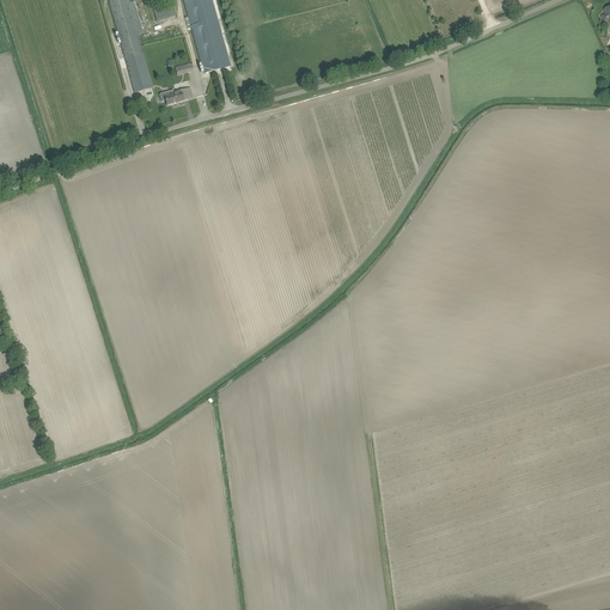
[(151,84),(138,37),(136,32),(140,31),(132,0),(127,1),(127,0),(107,0),(115,31),(121,50),(132,91),(151,86),(151,84)]
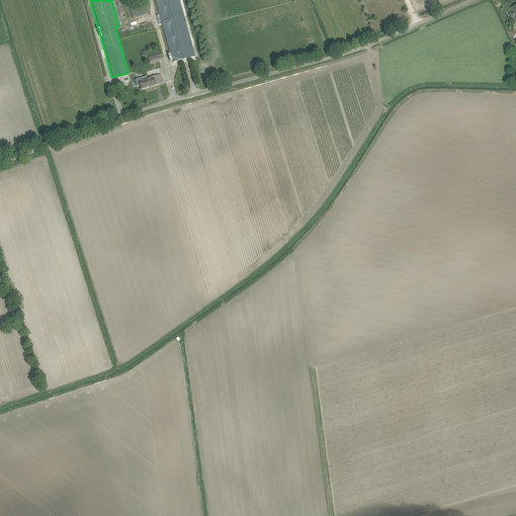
[(154,0),(171,61),(186,57),(170,0),(154,0)]
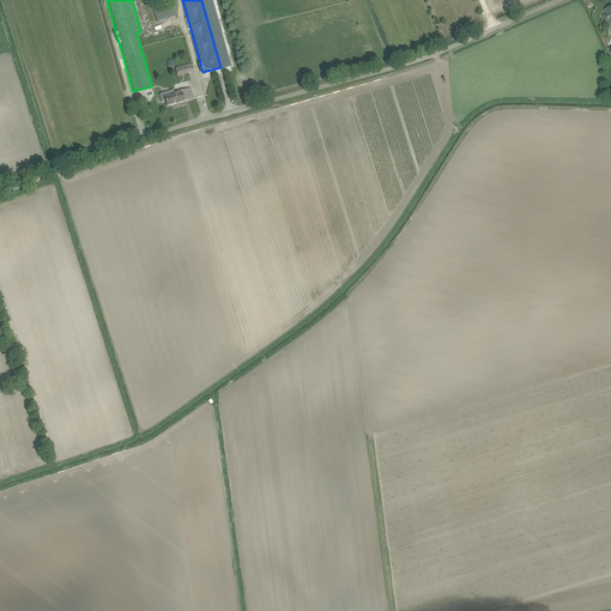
[(155,19),(174,14),(170,5),(152,10),(155,19)]
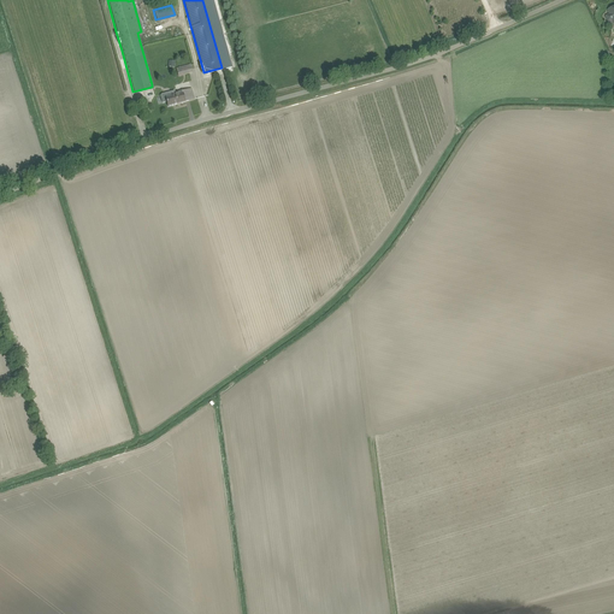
[(176,74),(190,70),(188,63),(175,66),(176,74)]
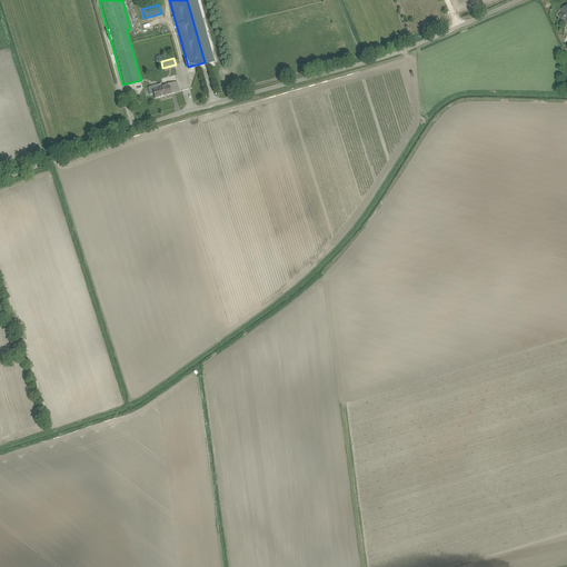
[(160,86),(151,89),(153,97),(162,93),(177,90),(175,80),(159,85),(160,86)]
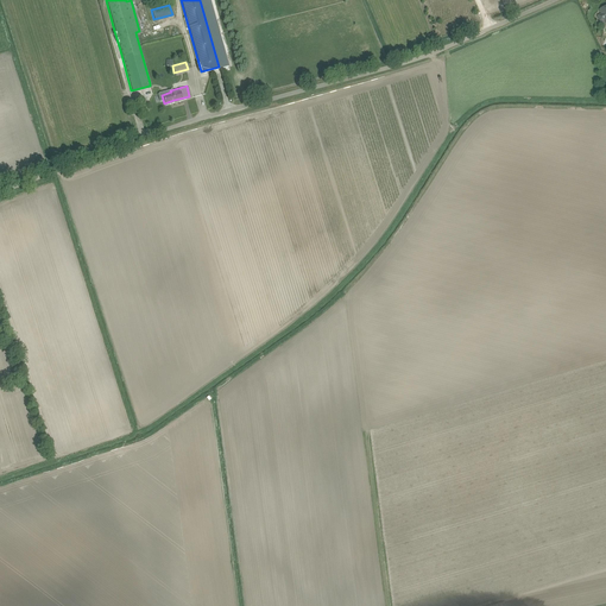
All buildings are outlined.
